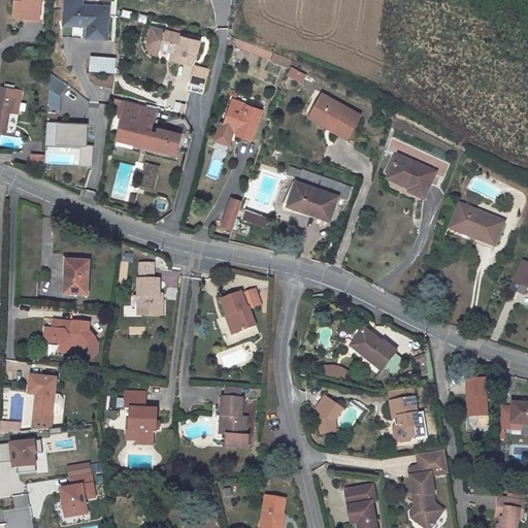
[(12,22),(38,24),(40,0),(25,0),(25,2),(14,1),(12,22)]
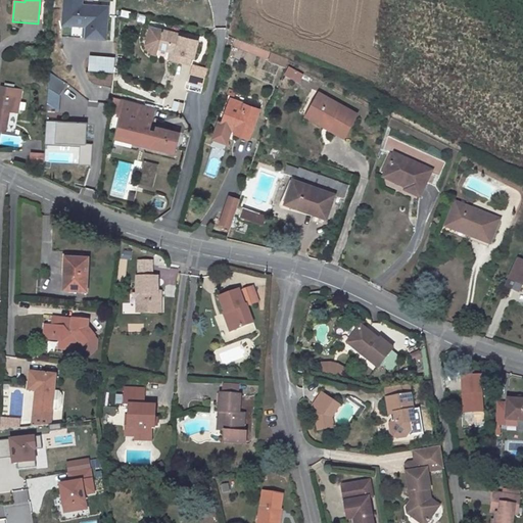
[(82,0),(63,0),(62,25),(85,26),(93,27),(92,38),(105,39),(107,6),(82,5),(82,0)]
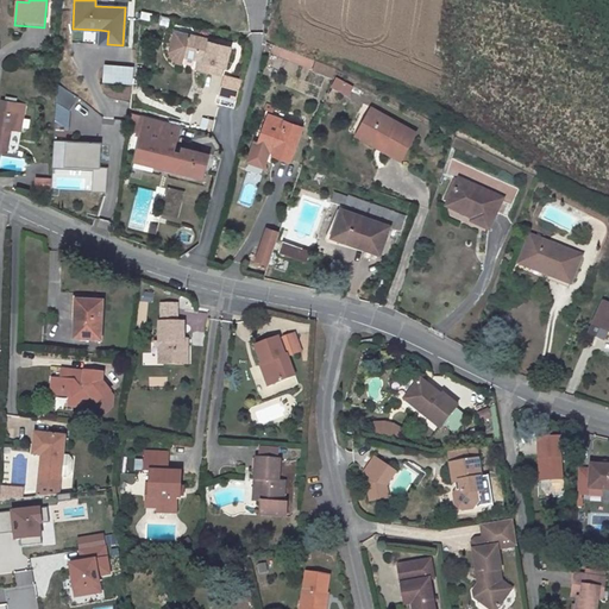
[(108,31),(99,30),(98,43),(107,44),(108,31)]
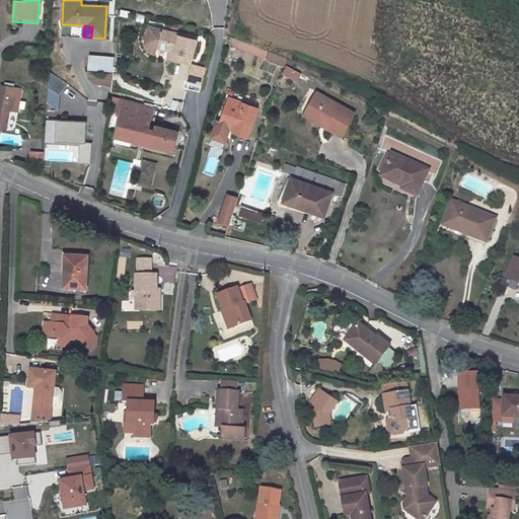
[(154,48),(159,30),(147,27),(143,45),(145,49),(147,51),(149,53),(153,54),(154,48)]
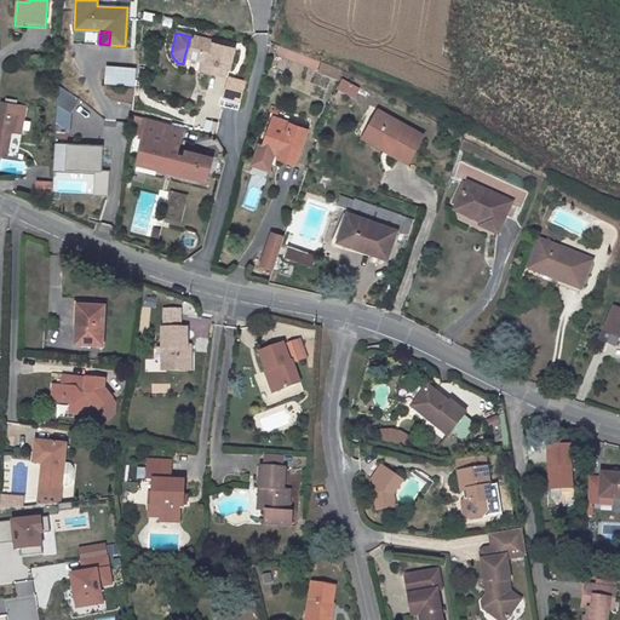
[(211,41),(190,36),(184,57),(210,63),(208,73),(223,76),(225,67),(228,68),(233,49),(211,42),(211,41)]
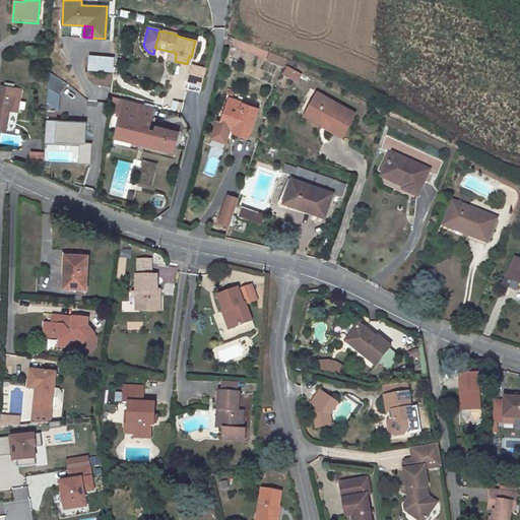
[(244,51),(247,43),(239,40),(236,48),(244,51)]
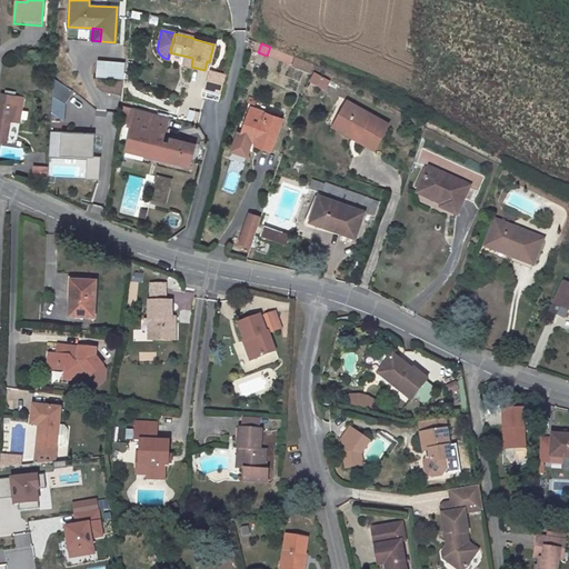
[(293,57),(290,66),(310,72),(313,63),(293,57)]
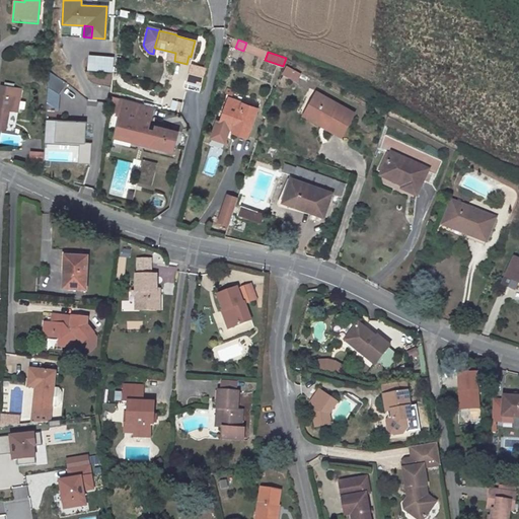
[(85,70),(112,70),(112,55),(85,55),(85,70)]
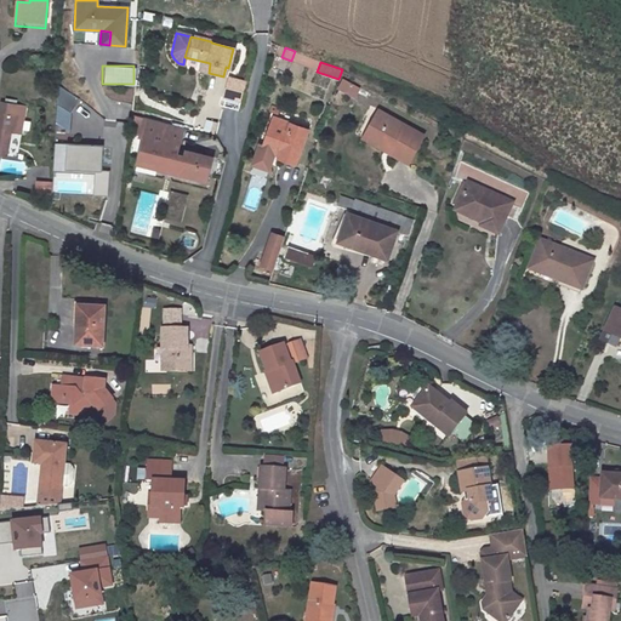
[(245,81),(231,78),(227,96),(241,100),(245,81)]
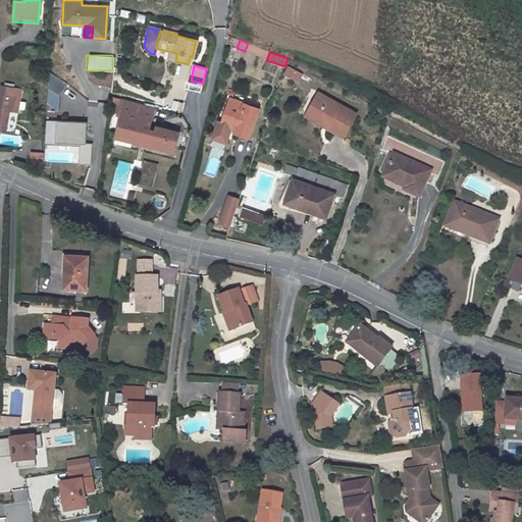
[(296,71),(288,67),(283,75),(292,80),(296,71)]
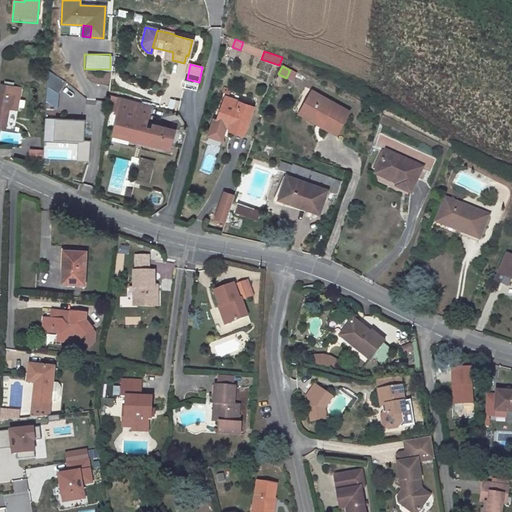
[(296,73),(290,70),(286,78),(292,81),(296,73)]
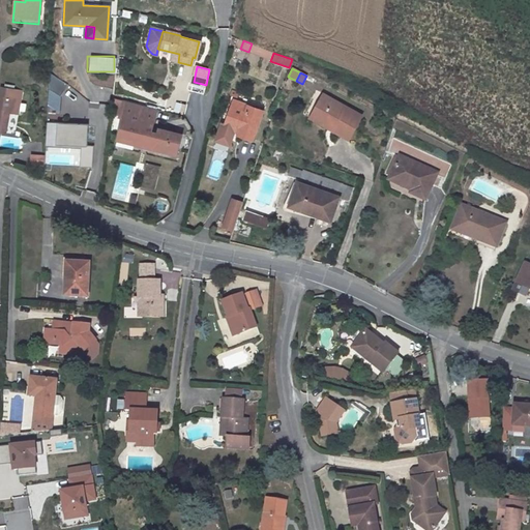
[(68,99),(49,87),(48,101),(60,111),(68,99)]
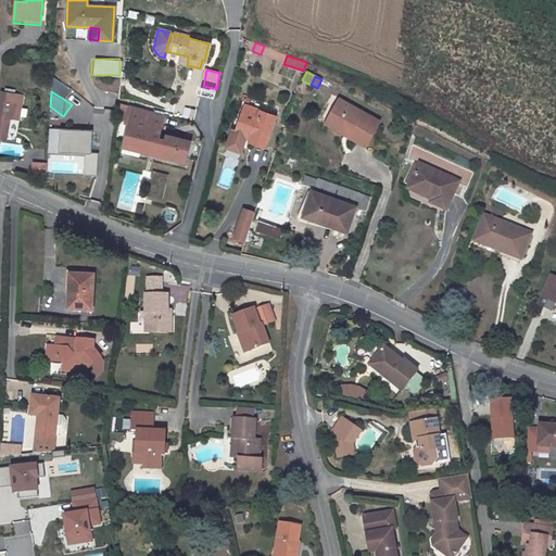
[(25,93),(2,92),(0,119),(0,138),(10,139),(11,119),(23,122),(25,93)]
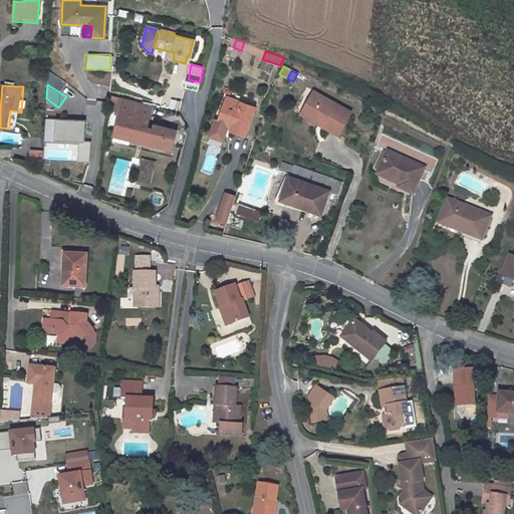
[(350,115),(312,93),(302,112),(324,125),(322,131),(337,139),(350,115)]
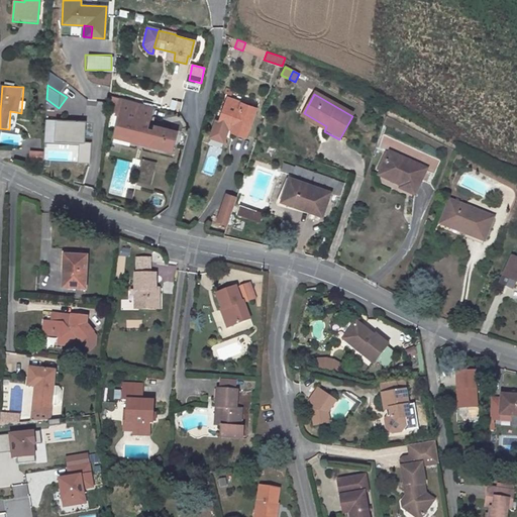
[(121,105),(112,103),(110,116),(118,118),(121,105)]
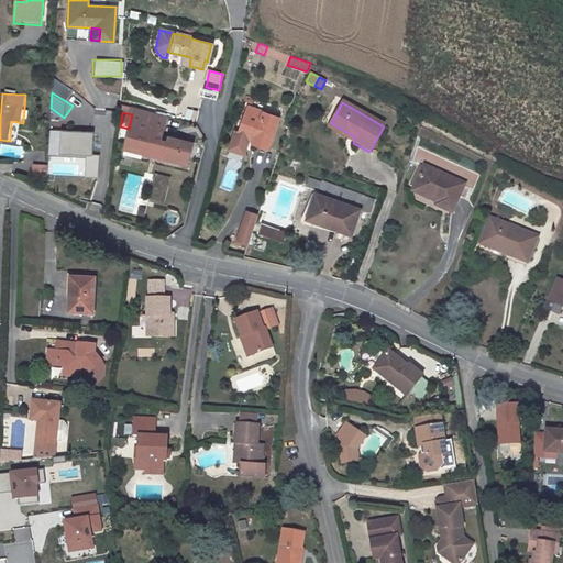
[(167,122),(132,114),(129,129),(129,131),(132,132),(128,152),(165,159),(164,164),(191,169),(196,147),(172,142),(169,150),(162,147),(167,122)]
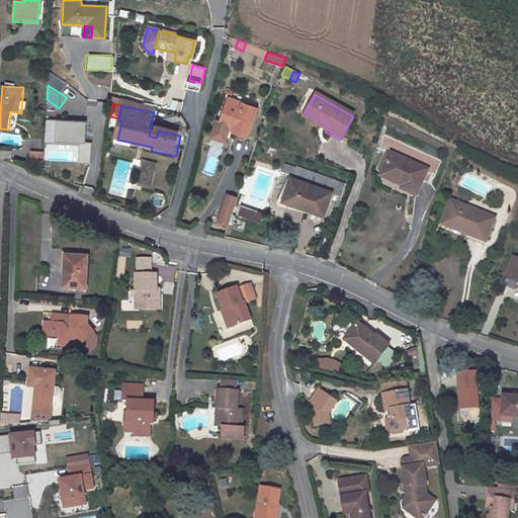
[(236,111),(223,105),(213,132),(222,135),(223,133),(228,134),(227,136),(227,139),(240,144),(242,144),(251,113),(238,108),(236,111)]
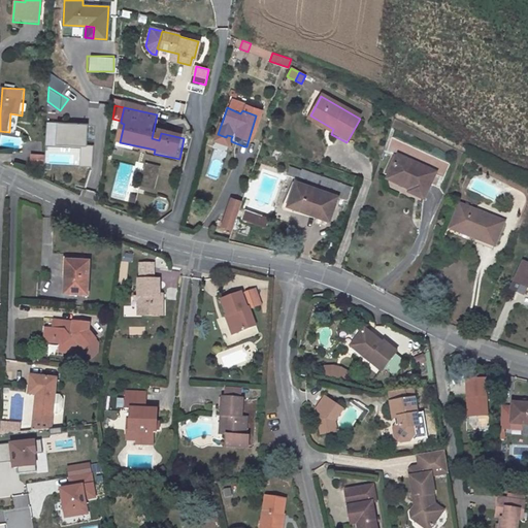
[(333,129),(310,116),(306,121),(331,134),(333,129)]
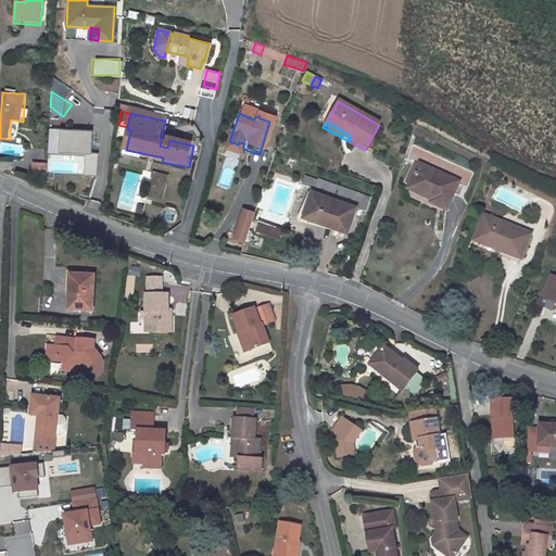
[(49,173),(96,174),(97,152),(90,152),(91,129),(48,127),(47,153),(50,153),(49,173)]
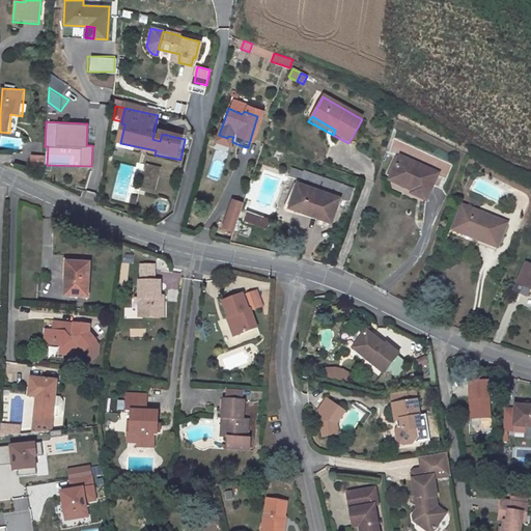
[(45,156),(31,155),(31,163),(45,164),(45,156)]
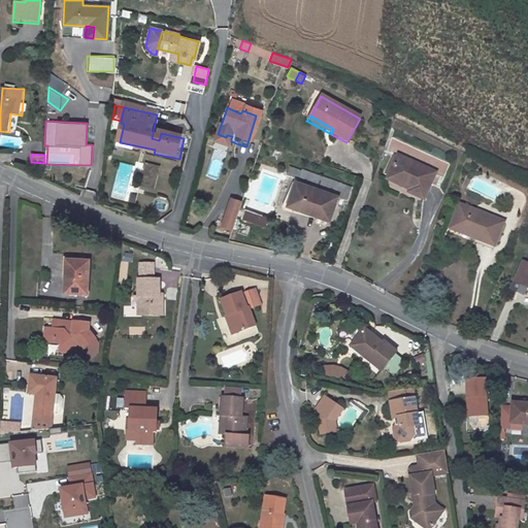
[(438,172),(400,155),(390,176),(413,187),(409,193),(426,200),(438,172)]
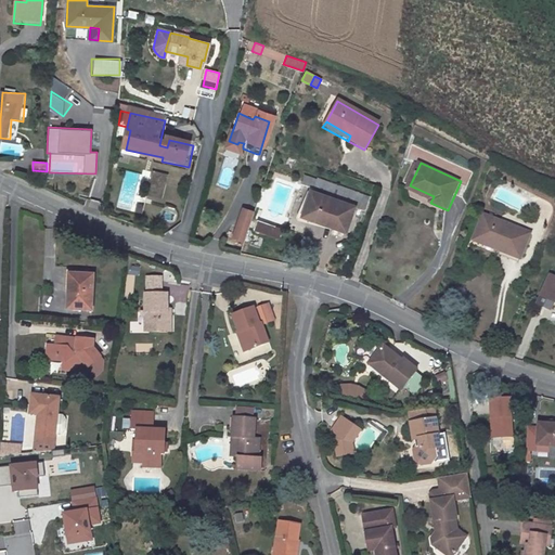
[(117,206),(141,211),(149,183),(147,183),(150,173),(126,168),(117,206)]
